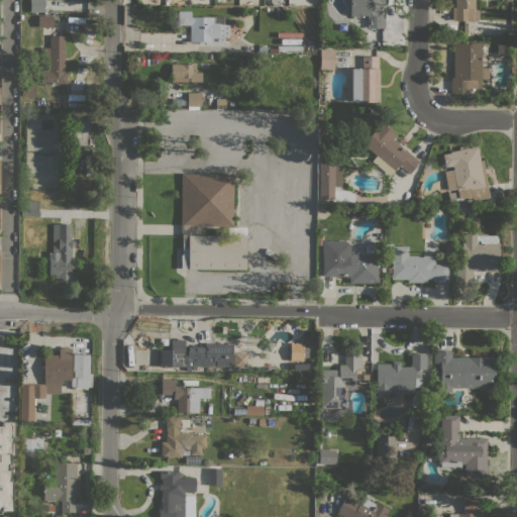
[(43,0),(43,12),(30,12),(30,0),(43,0)]
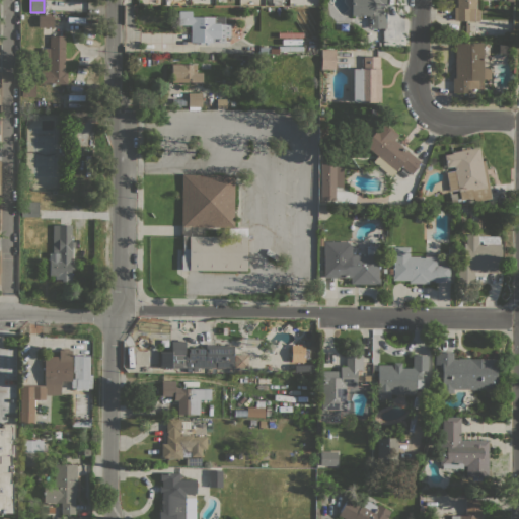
[(385,0),(385,27),(368,27),(368,15),(360,15),(360,16),(354,15),(351,15),(351,14),(344,14),(344,0),(385,0)]
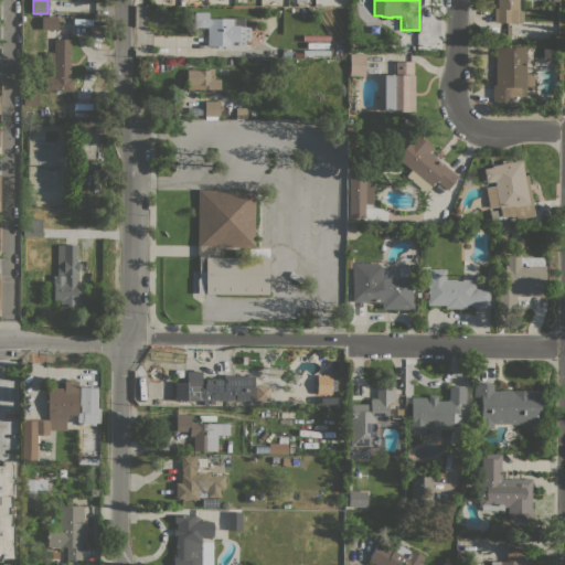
[(494,1),(496,1),(496,0),(522,0),(522,22),(493,22),(494,1)]
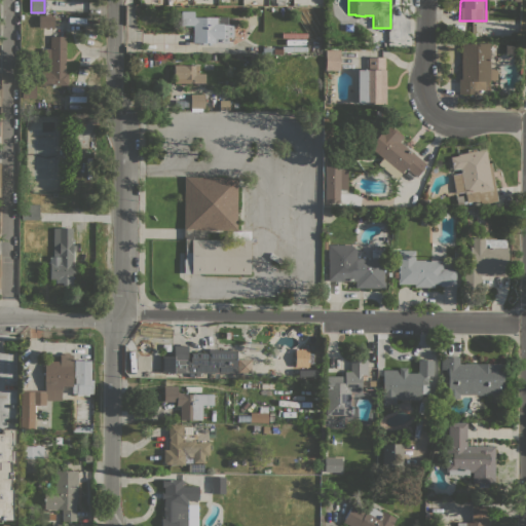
[(181,11),(194,11),(194,17),(227,16),(227,25),(232,25),(232,36),(228,37),(228,42),(193,42),(192,25),(181,26),(181,11)]
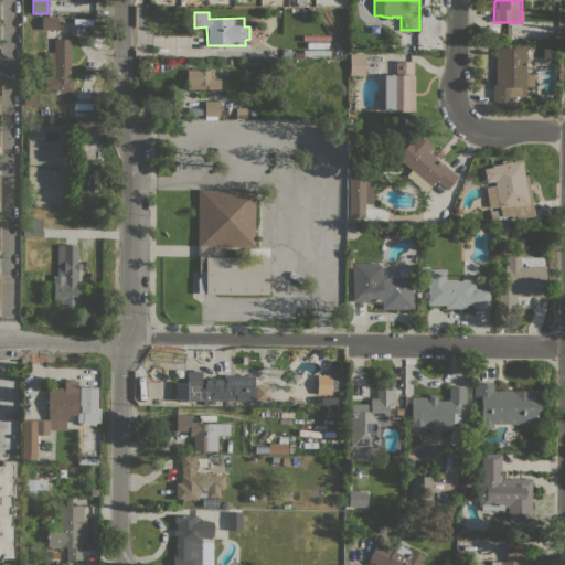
[(57,17),(57,29),(42,29),(42,17),(57,17)]
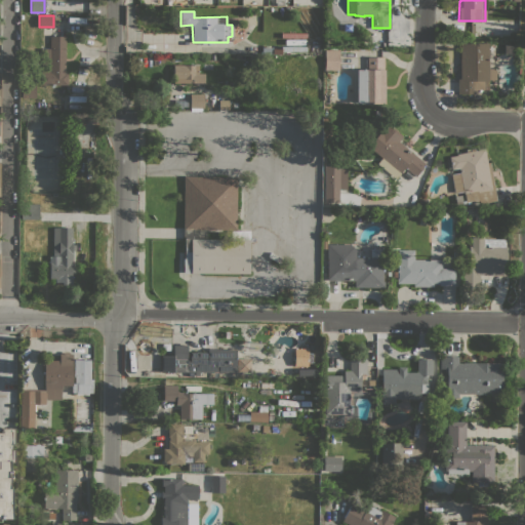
[(66,36),(65,73),(68,73),(68,85),(51,85),(51,90),(46,89),(46,84),(40,84),(40,72),(41,72),(42,48),(50,48),(50,36),(66,36)]
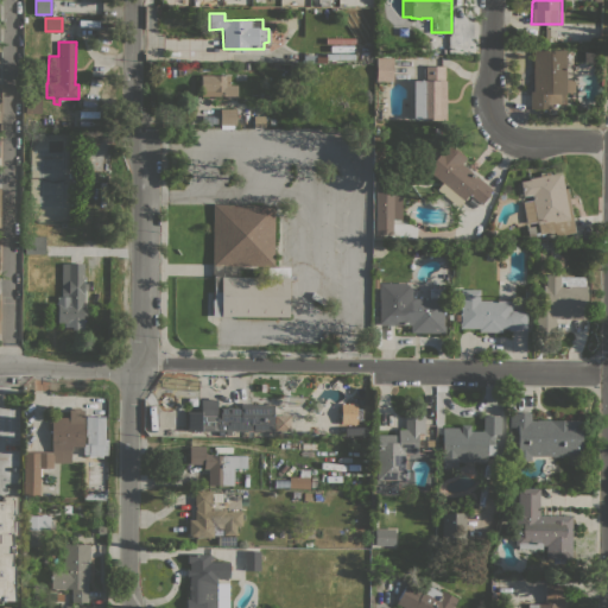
[(530,90),(533,90),(533,50),(565,50),(565,78),(574,78),(574,93),(565,93),(561,93),(561,103),(551,103),(551,108),(530,108),(530,90)]
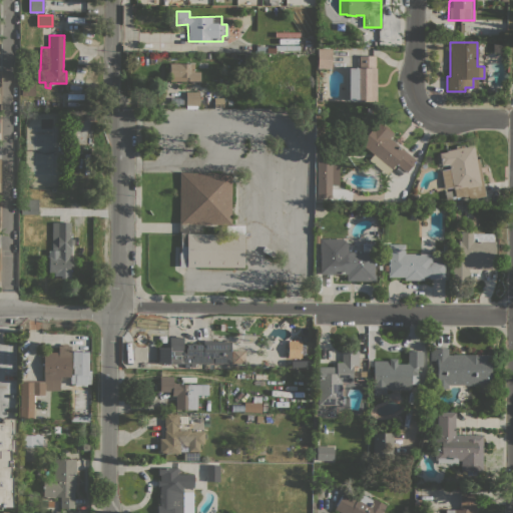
[(275,47),(275,45),(299,45),(299,50),(275,50),(275,52),(268,52),(268,53),(257,53),(257,47),(268,47),(275,47)]
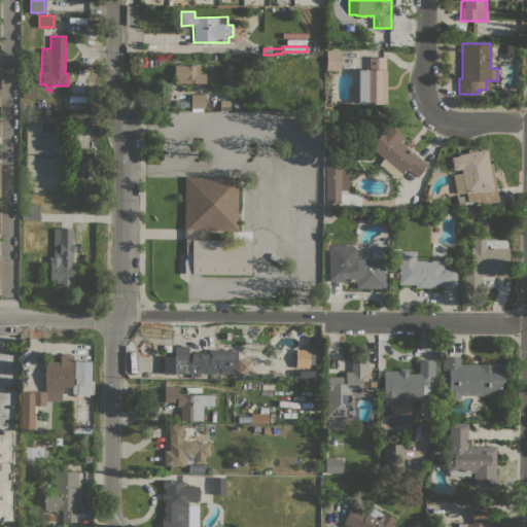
[(340,49),(340,70),(326,70),(326,49),(340,49)]
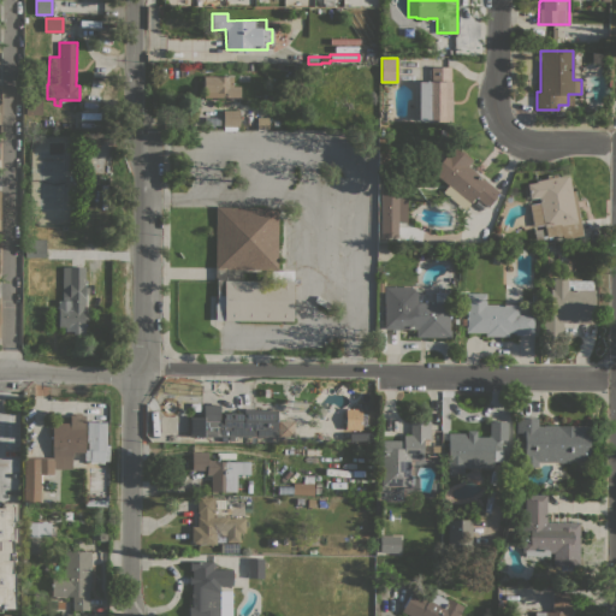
[(451,120),(419,122),(418,82),(431,82),(431,67),(450,67),(451,120)]
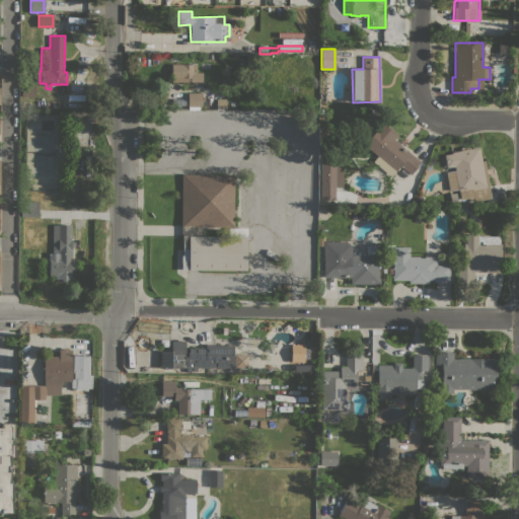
[(196,64),(196,72),(202,72),(202,82),(171,81),(171,64),(196,64)]
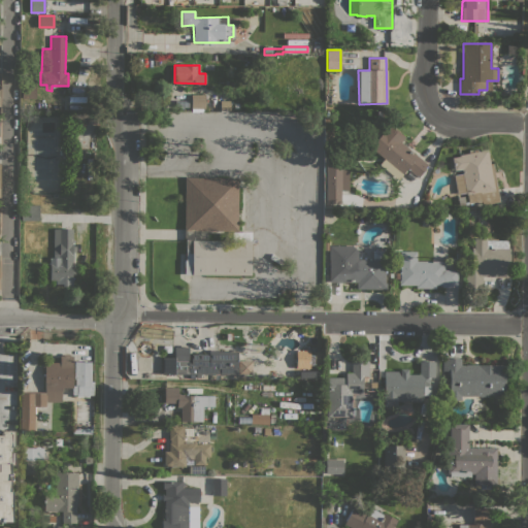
[(35,84),(35,98),(22,98),(22,84),(35,84)]
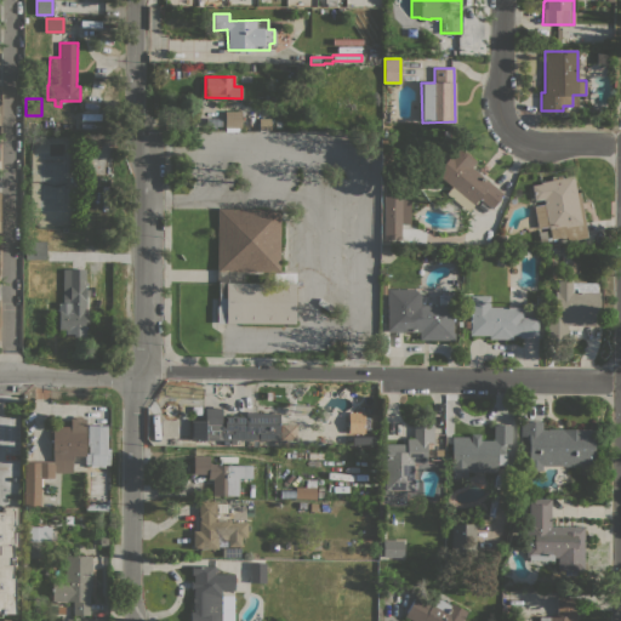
[(241,110),(241,127),(240,127),(240,131),(226,131),(226,127),(224,127),(224,110),(241,110)]
